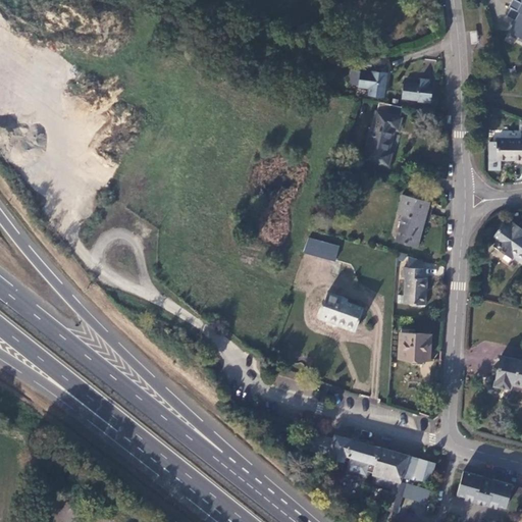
[(521,3),(521,4),(513,0),(512,0),(505,19),(511,22),(507,33),(521,39),(521,3)]
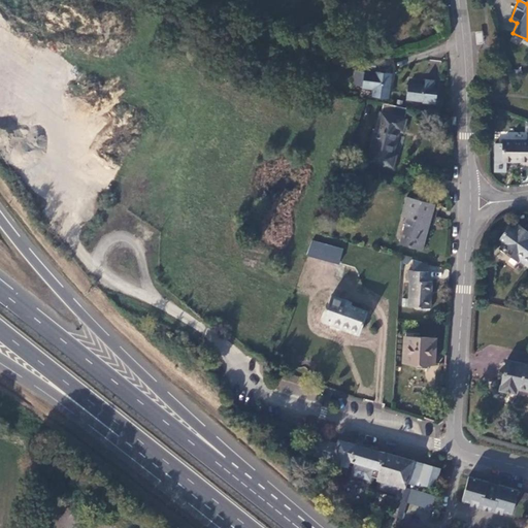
[(372,96),(388,99),(391,74),(374,72),(375,69),(376,63),(363,61),(362,67),(365,68),(364,72),(355,71),(354,83),(356,86),(362,87),(362,89),(373,90),(372,96)]
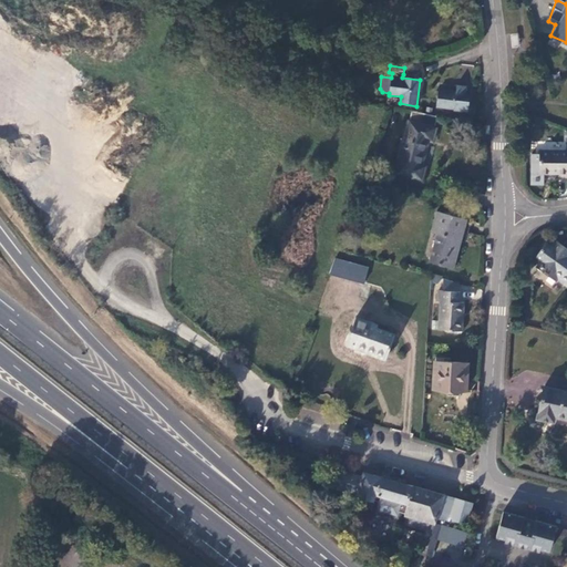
[(465,85),(456,84),(455,91),(439,90),(436,106),(453,109),(453,110),(467,111),(468,102),(464,101),(464,98),(465,85)]
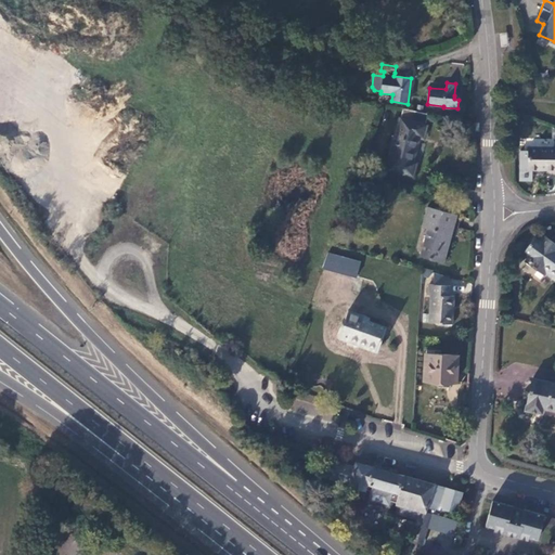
[(411,111),(403,108),(387,168),(413,176),(416,164),(412,163),(420,137),(423,138),(426,126),(425,126),(428,114),(411,111)]
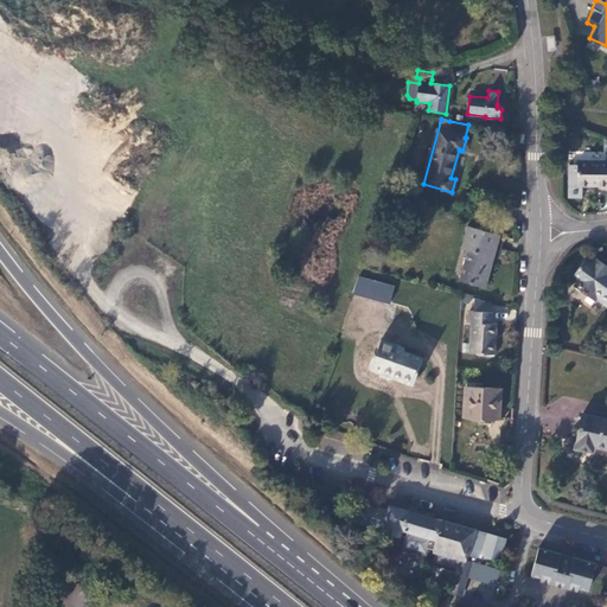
[(606,160),(577,161),(577,186),(598,186),(598,190),(606,190),(606,160)]
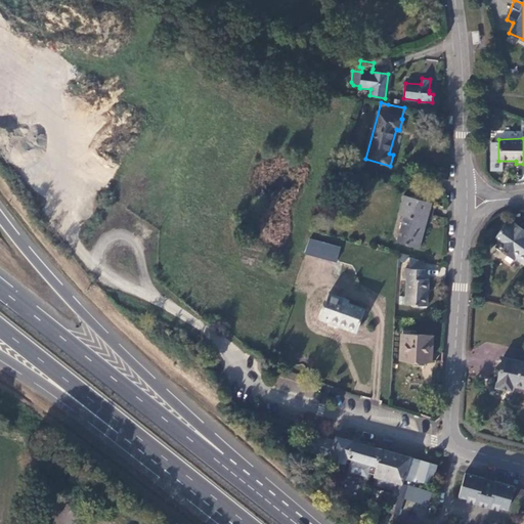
[(431,204),(403,195),(397,214),(404,216),(398,243),(419,248),(431,204)]
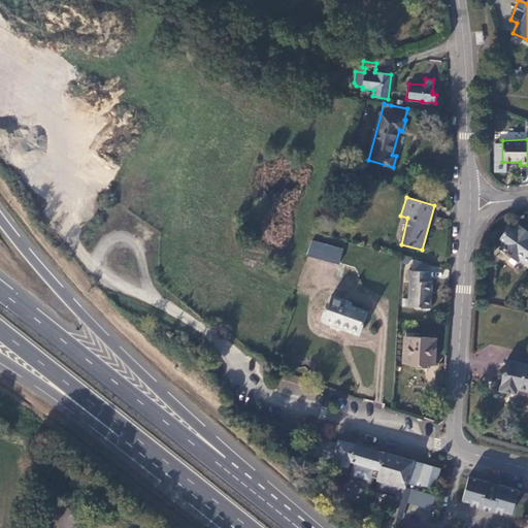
[(527,264),(527,234),(516,226),(512,230),(507,227),(498,240),(503,243),(498,250),(509,258),(513,254),(520,259),(522,260),(527,264)]
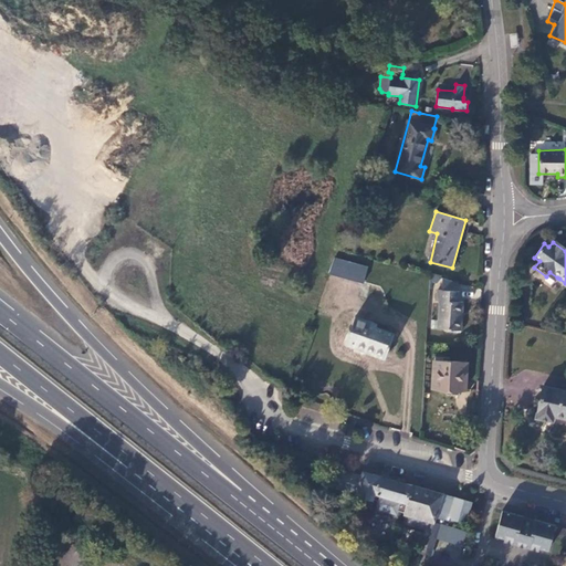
[(333,258),(327,273),(342,278),(346,261),(333,258)]
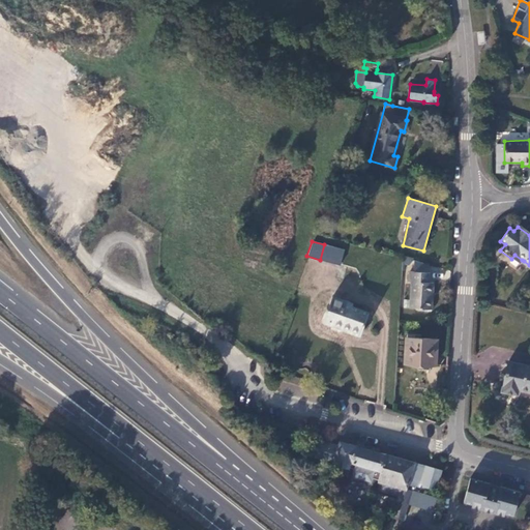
[(340,265),(344,249),(324,244),(320,260),(340,265)]
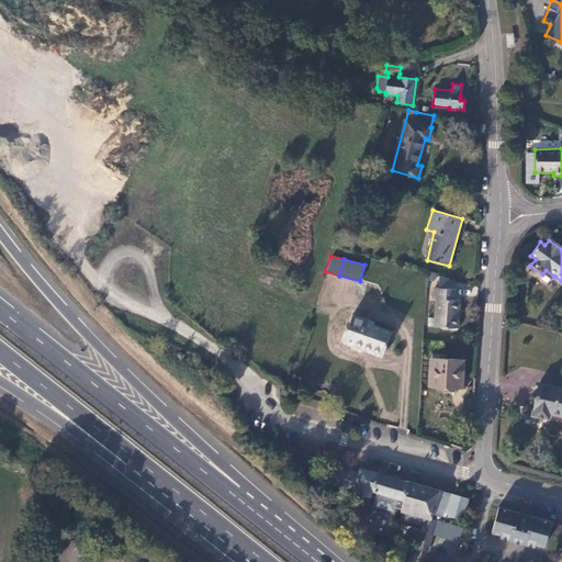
[(546,270),(542,274),(550,279),(553,276),(546,270)]
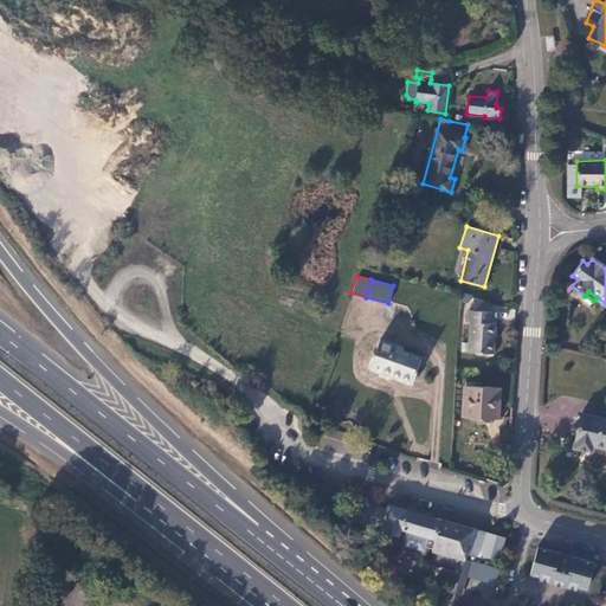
[(296,301),(279,294),(275,303),(291,310),(296,301)]
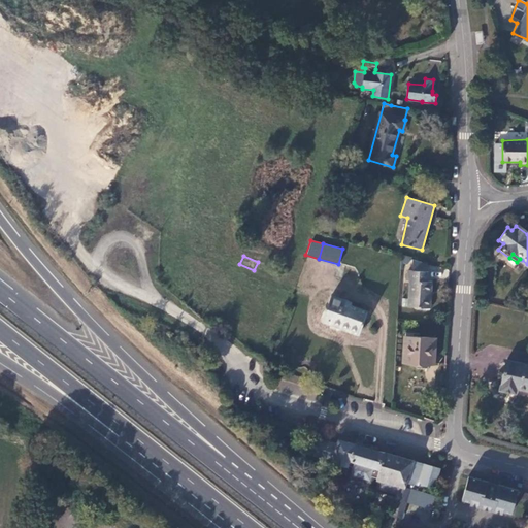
[(429,271),(408,270),(407,281),(409,281),(407,307),(430,308),(432,281),(428,281),(429,271)]
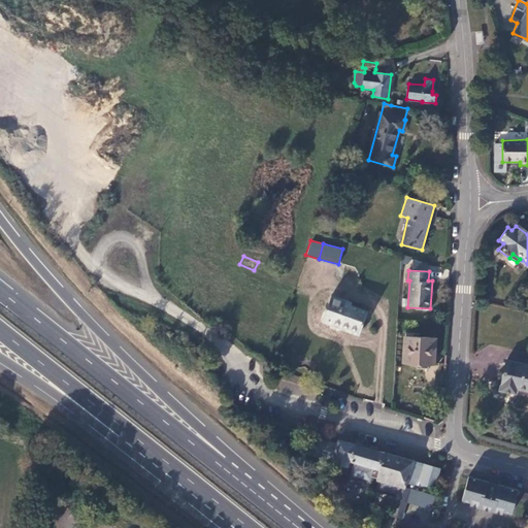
[(351,303),(331,296),(327,307),(325,306),(324,311),(325,312),(322,321),(359,334),(367,312),(350,306),(351,303)]
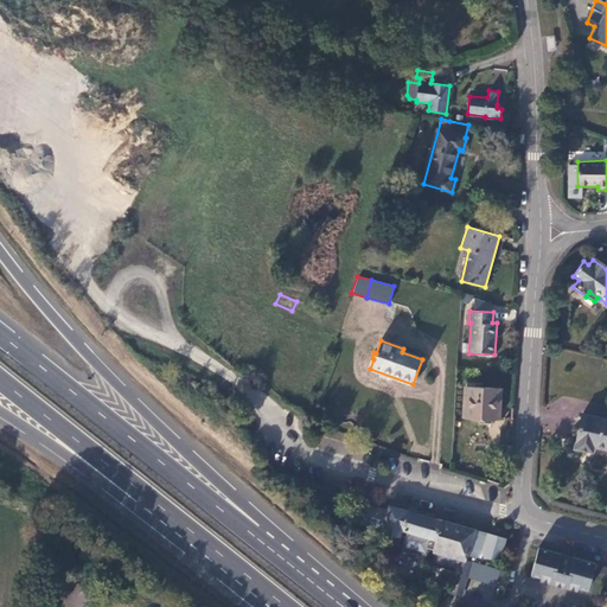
[(473,388),(465,387),(464,417),(498,419),(499,389),(473,388)]
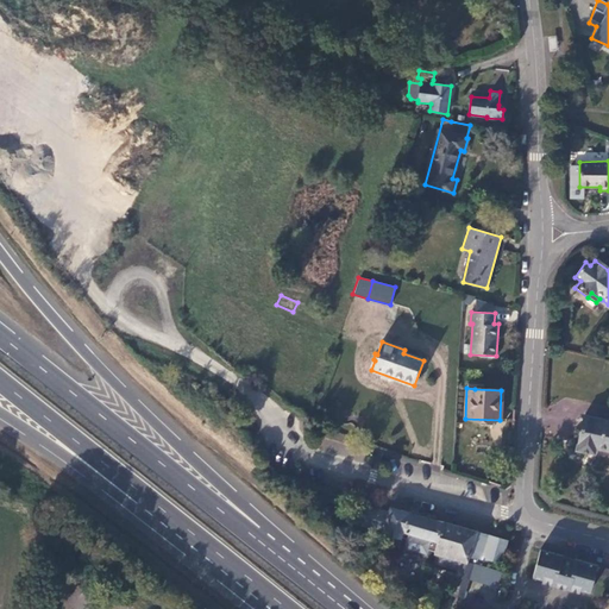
[(608,421),(584,415),(576,450),(590,453),(591,447),(608,450),(608,421)]
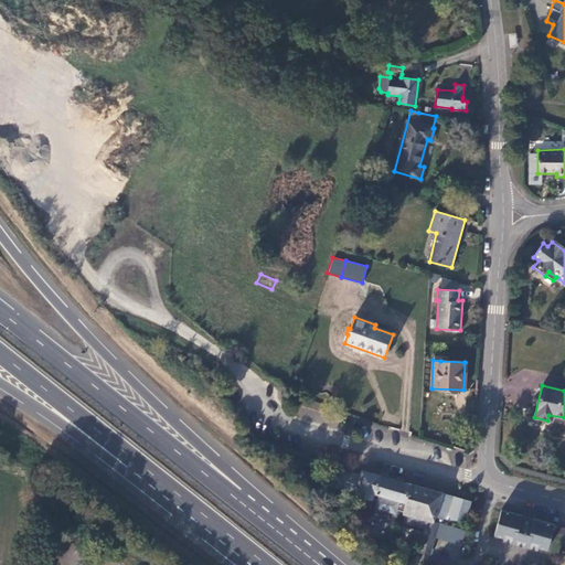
[(411,484),(362,471),(360,476),(341,470),(336,487),(355,493),(355,496),(359,496),(360,499),(366,501),(369,499),(377,501),(375,509),(396,514),(397,511),(403,512),(411,484)]
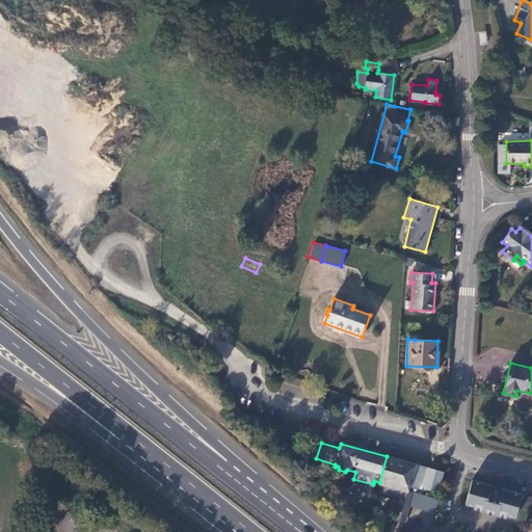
[(444,472),(387,456),(379,482),(378,483),(382,484),(391,487),(389,494),(400,498),(395,514),(406,517),(411,499),(413,494),(421,496),(423,489),(439,491),(444,472)]
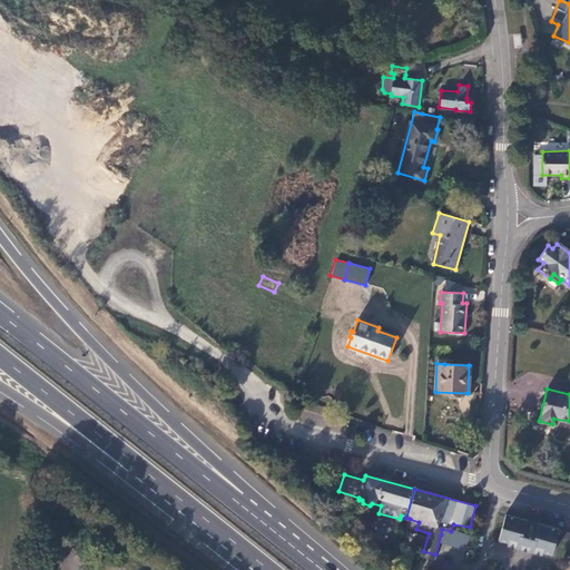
[(559,529),(505,514),(499,540),(517,544),(517,547),(533,552),(533,550),(552,554),(559,529)]
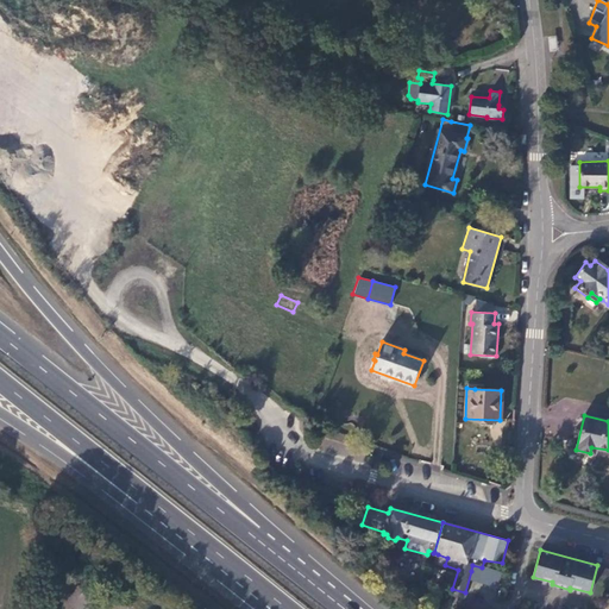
[(447,558),(438,554),(435,563),(445,565),(447,558)]
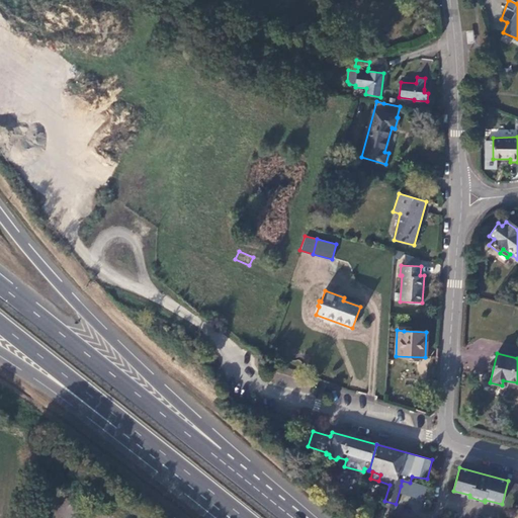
[(394,509),(396,504),(384,501),(383,506),(394,509)]
